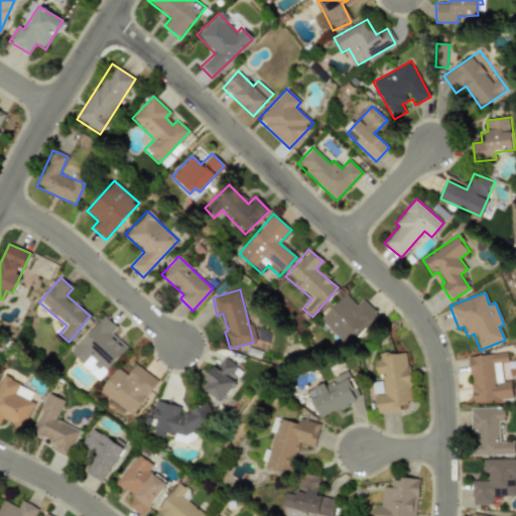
[(356,304),(345,293),(319,320),(350,349),(380,316),(361,299),(356,304)]
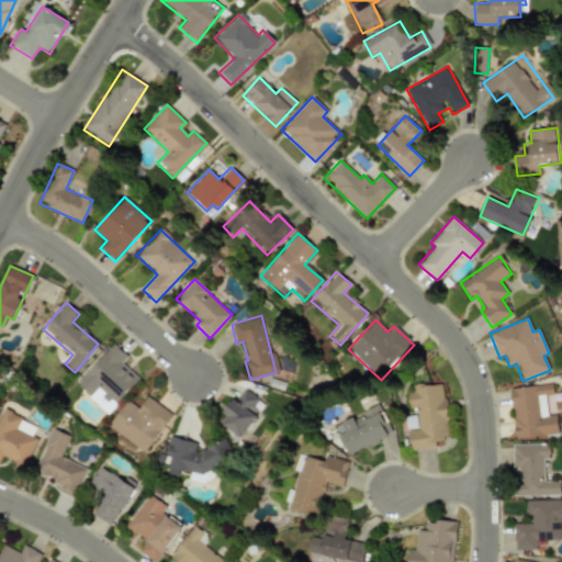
[(90,396),(97,389),(113,405),(138,380),(121,362),(127,357),(114,344),(76,382),(90,396)]
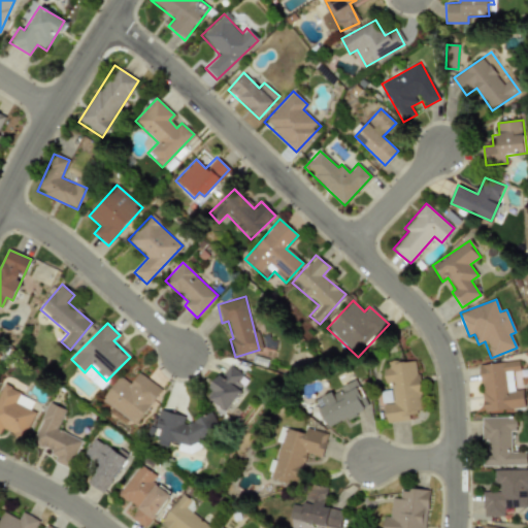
[(417,420),(416,409),(422,408),(417,361),(383,364),(385,383),(391,382),(393,403),(384,404),(386,423),(417,420)]
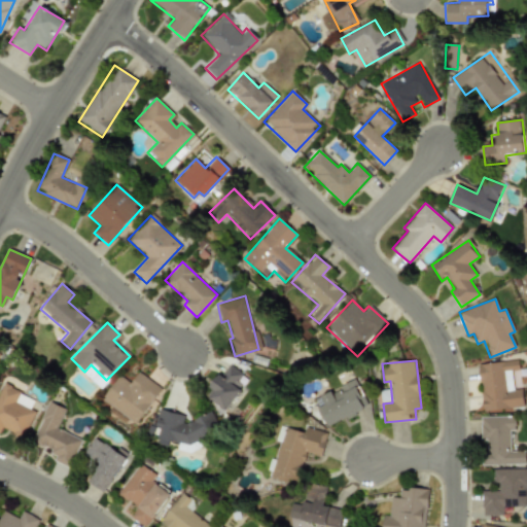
[(479,363),(482,412),(523,409),(522,389),(519,389),(517,360),(479,363)]
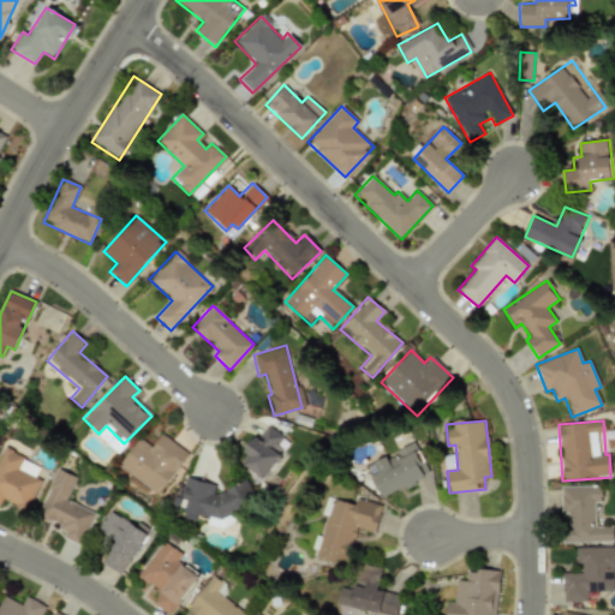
[(290,440),(264,424),(246,454),(250,455),(244,465),(266,479),(290,440)]
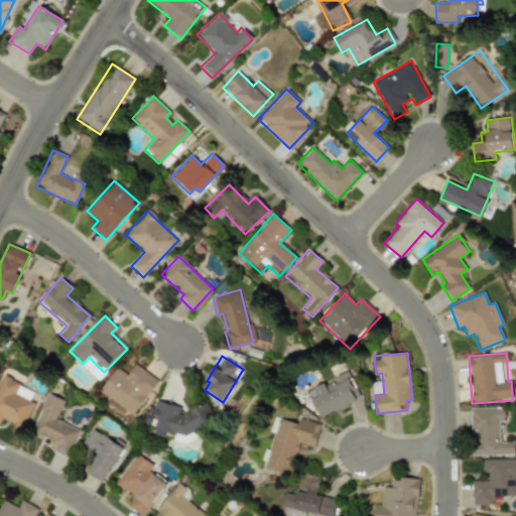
[(99,392),(133,415),(157,380),(134,364),(126,377),(115,370),(99,392)]
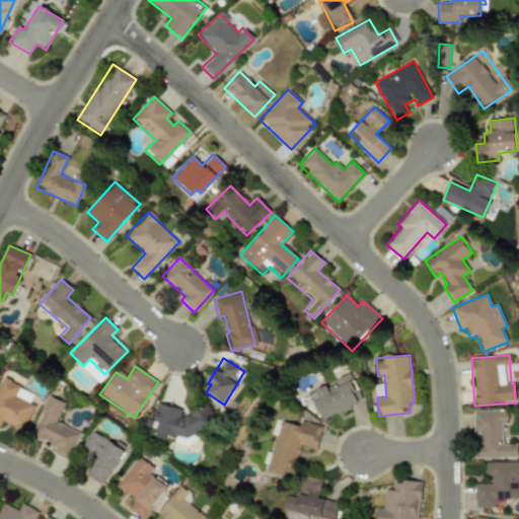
[(323,420),(364,401),(351,373),(310,392),(323,420)]
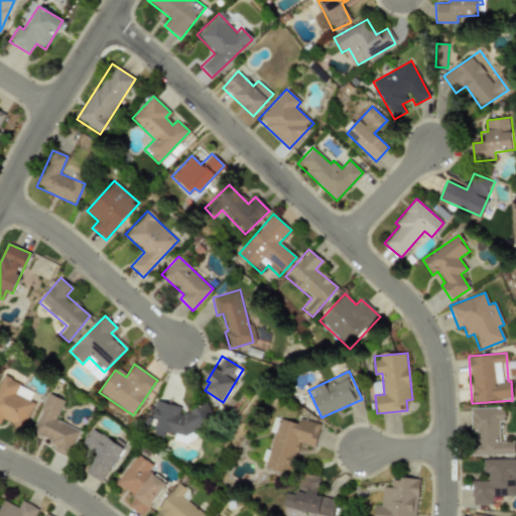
[(34,403),(28,400),(33,391),(2,376),(0,380),(0,421),(1,419),(21,429),(34,403)]
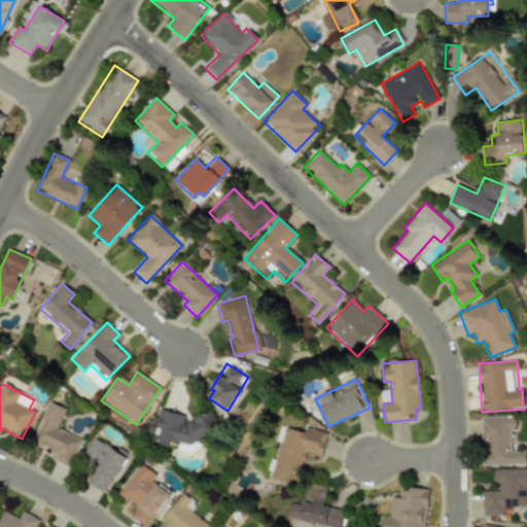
[(69,468),(80,440),(57,429),(65,409),(48,401),(31,444),(56,453),(53,461),(69,468)]
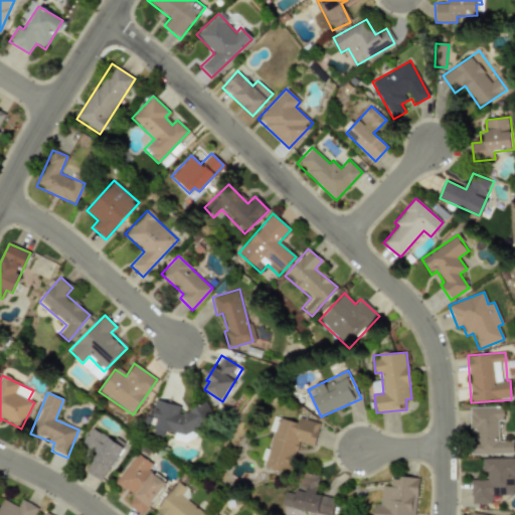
[(469,407),(470,430),(473,430),(474,455),(514,454),(513,441),(498,441),(498,420),(504,420),(504,406),(469,407)]
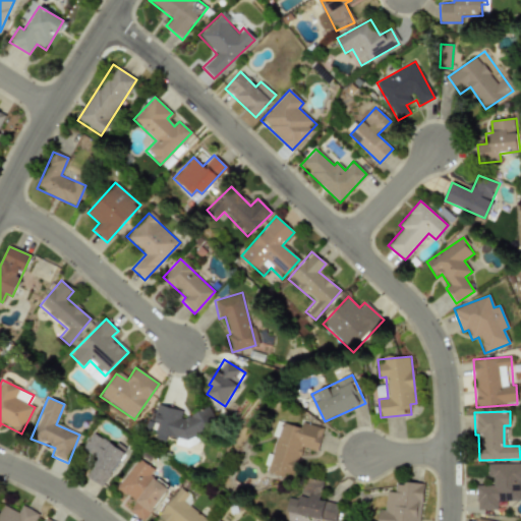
[(319,452),(326,428),(303,422),(302,427),(279,420),(275,436),(279,437),(269,472),(294,479),(303,448),(319,452)]
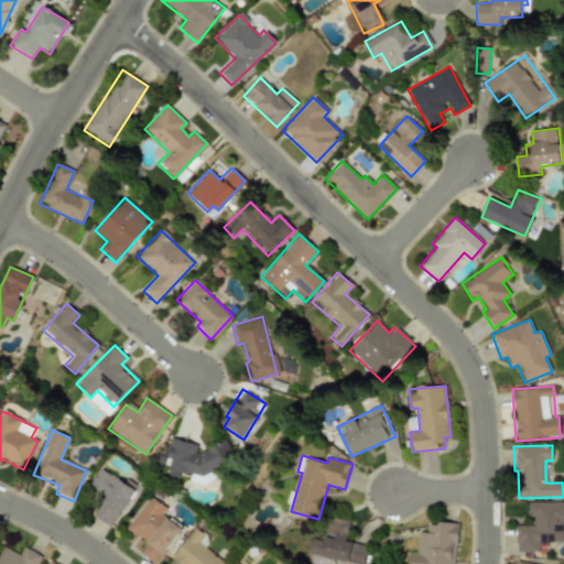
[(133,489),(100,468),(89,486),(106,496),(93,516),(110,527),(133,489)]
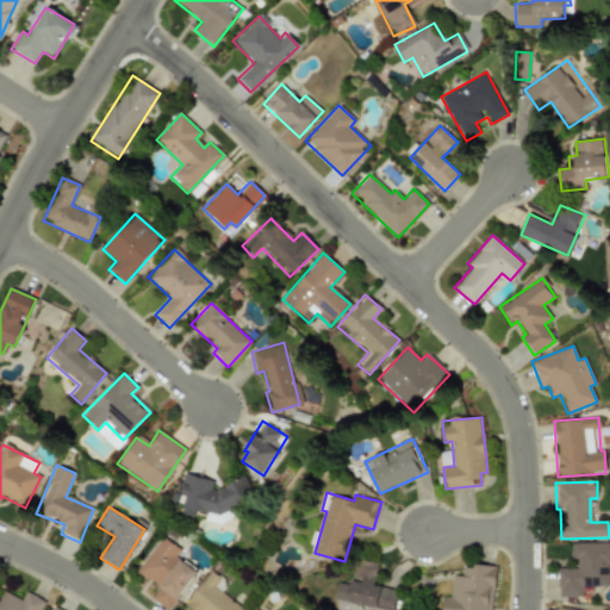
[(169,609),(195,571),(175,556),(180,549),(161,536),(137,572),(160,587),(151,598),(169,609)]
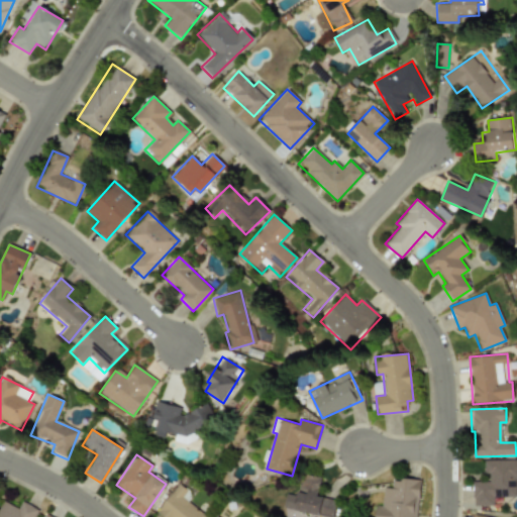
[(516,459),(484,460),(484,474),(488,474),(488,482),(473,482),(473,506),(493,506),(493,497),(516,497),(516,477),(516,459)]
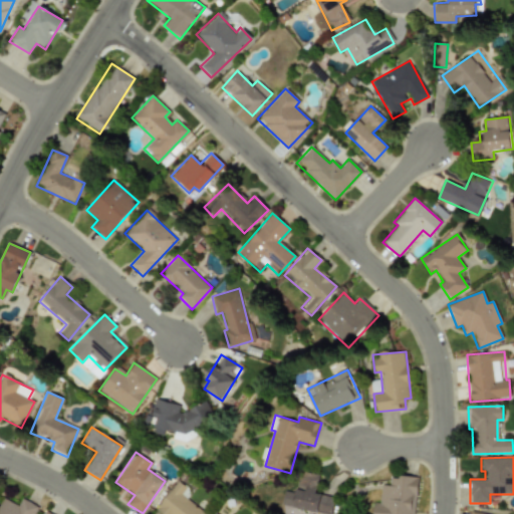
[(282,503),(319,513),(330,513),(336,498),(315,492),(320,476),(301,470),(295,493),(286,490),(282,503)]
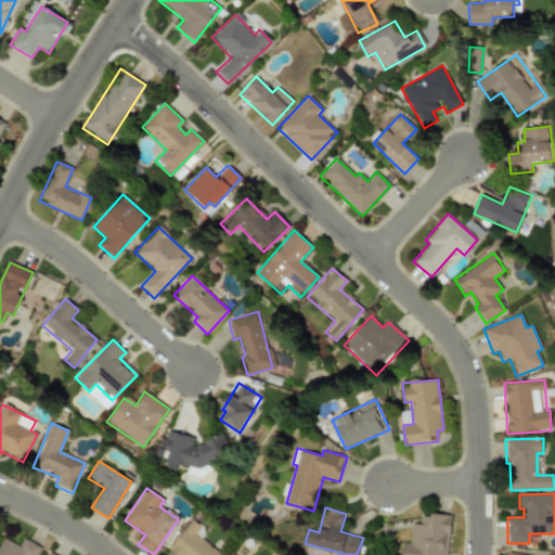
[(446,554),(450,516),(421,513),(420,524),(412,524),(410,543),(403,543),(401,554),(446,554)]
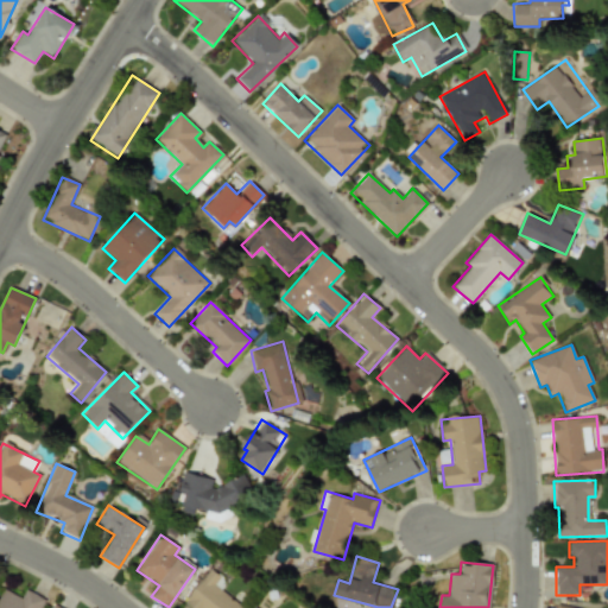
[(187,603),(192,607),(242,607),(244,607),(214,584),(220,576),(210,569),(187,603)]
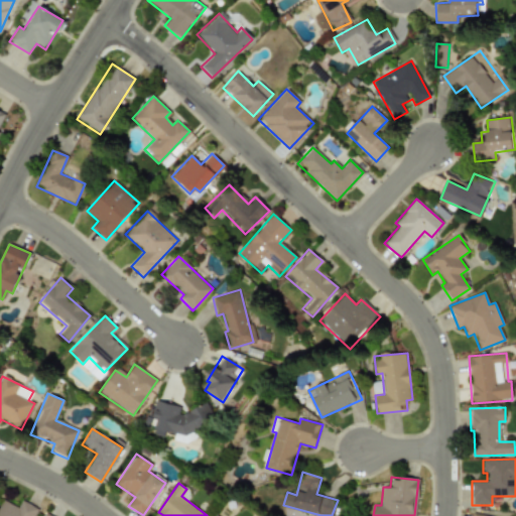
[(0,515),(33,515),(37,509),(21,500),(17,507),(3,500),(0,505),(0,515)]
